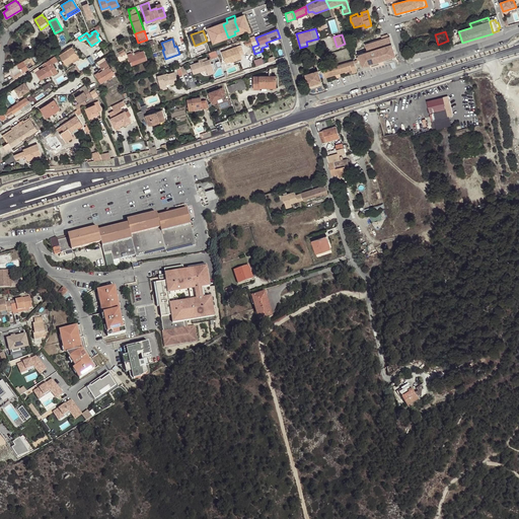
[(379,62),(396,57),(392,44),(359,55),(359,57),(360,60),(363,67),(371,64),(379,62)]
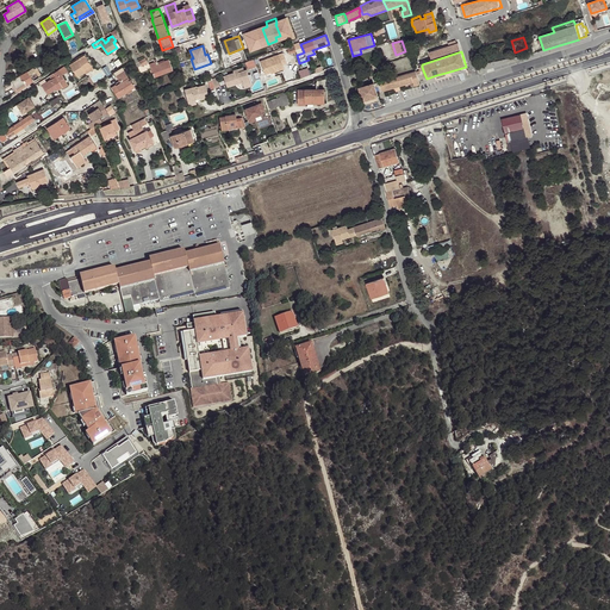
[(287,63),(284,53),(261,62),(266,75),(272,73),(274,72),(275,73),(286,68),(285,64),(287,63)]
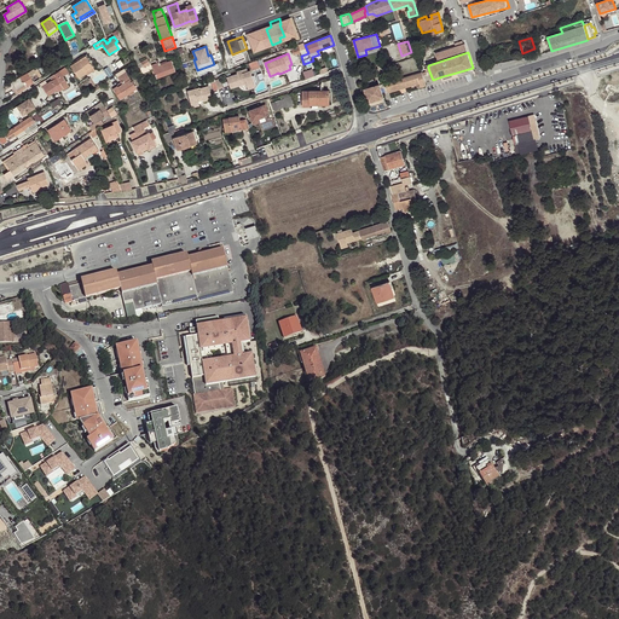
[(71,67),(79,79),(87,74),(86,73),(93,68),(86,57),(71,67)]
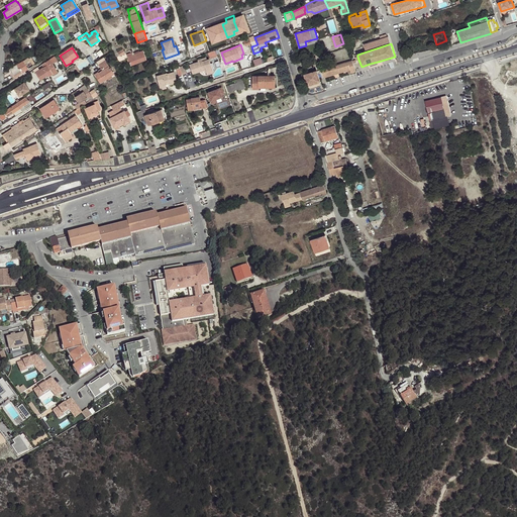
[(211,59),(218,56),(216,49),(209,53),(211,59)]
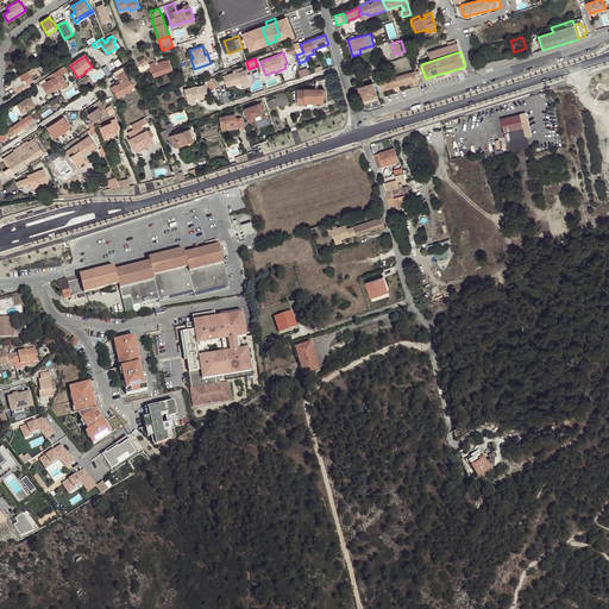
[(150,64),(154,74),(162,71),(163,74),(173,70),(169,60),(164,62),(157,64),(157,62),(156,62),(150,64)]
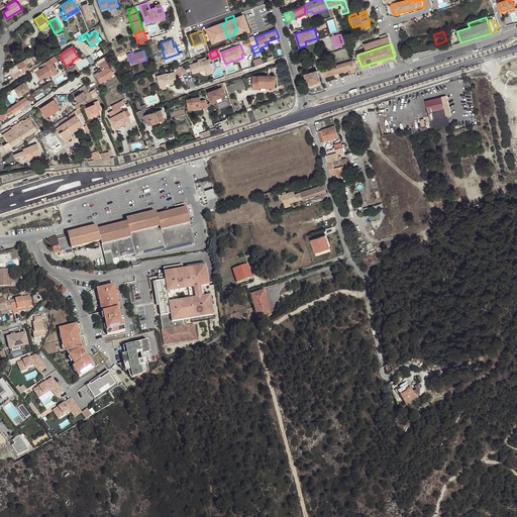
[(169,62),(184,57),(183,53),(167,59),(169,62)]
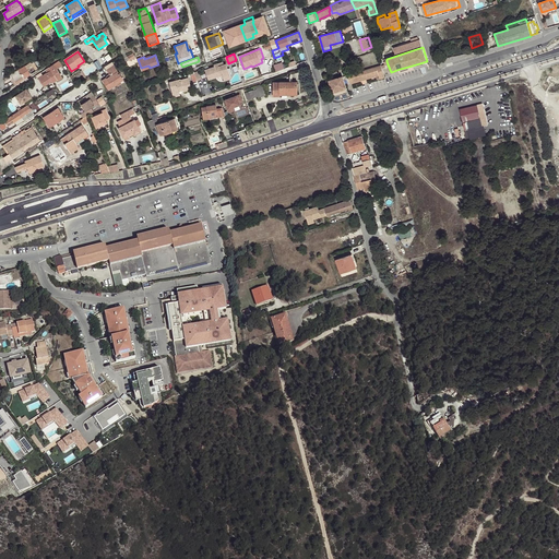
[(224,81),(230,79),(226,63),(224,64),(223,62),(214,66),(214,67),(205,70),(207,80),(217,76),(217,75),(222,73),(222,75),(224,81)]
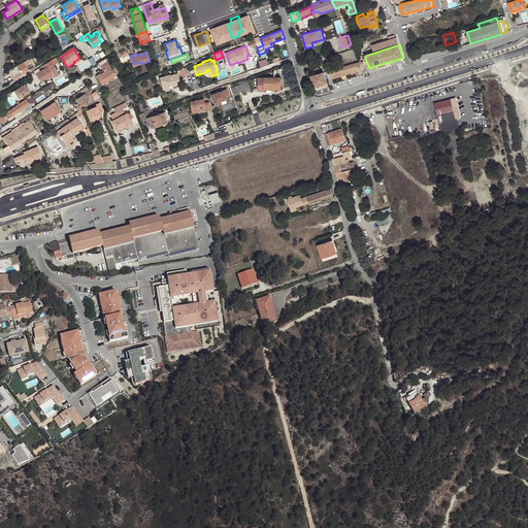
[(12,74),(15,79),(24,75),(24,74),(29,70),(27,66),(30,64),(28,60),(18,66),(10,70),(4,73),(6,79),(8,81),(12,79),(10,76),(12,74)]
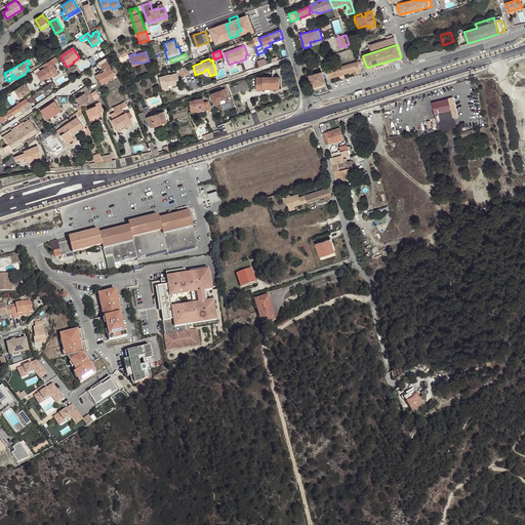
[(36,73),(41,81),(49,76),(50,77),(53,75),(50,70),(53,69),(54,68),(50,61),(46,63),(48,66),(44,68),(36,73)]
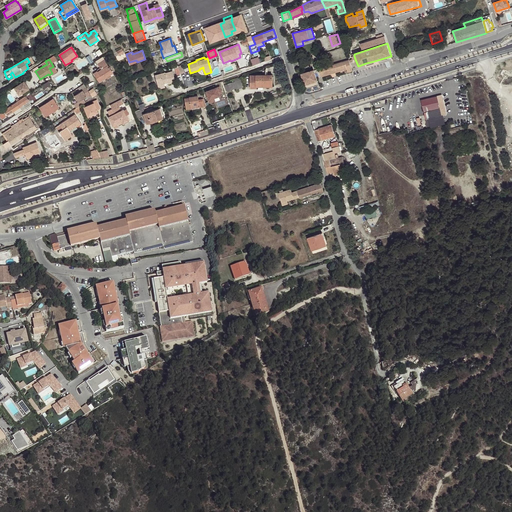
[(98,71),(94,74),(99,82),(107,77),(105,75),(112,71),(104,60),(98,64),(100,68),(101,69),(98,71)]
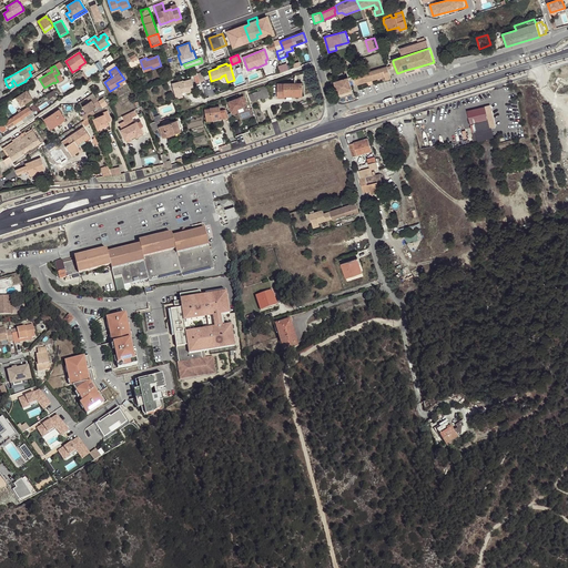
[(387,67),(372,71),(374,80),(382,78),(385,77),(386,80),(391,79),(388,69),(387,67)]
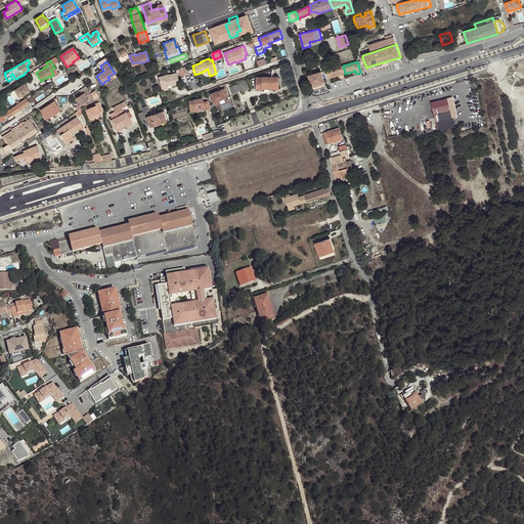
[(345,74),(343,66),(326,71),(330,79),(345,74)]
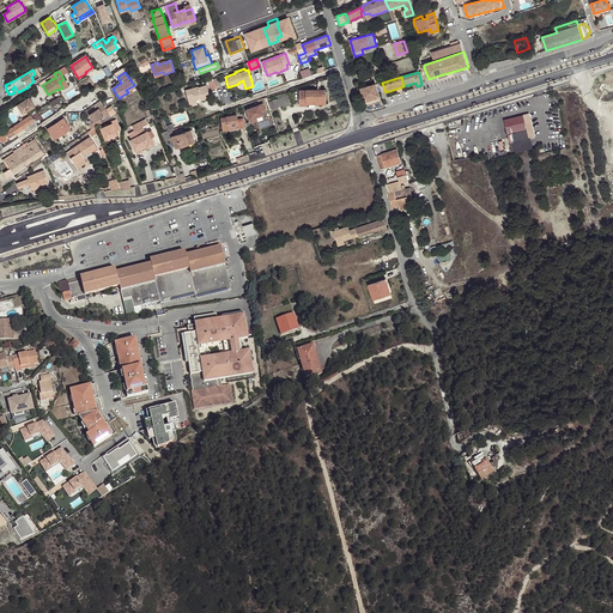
[(362,90),(358,91),(360,96),(363,95),(365,102),(364,103),(364,107),(382,102),(376,84),(360,89),(362,90)]
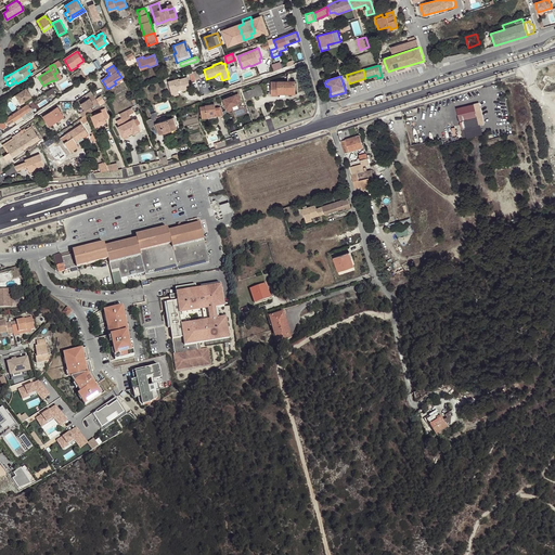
[(182,91),(190,89),(186,77),(179,79),(179,78),(168,81),(171,93),(178,92),(178,91),(177,88),(181,87),(182,89),(182,91)]
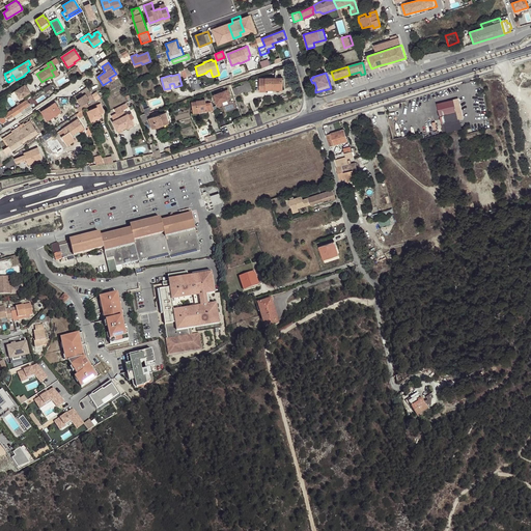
[(282,78),(260,79),(260,91),(267,91),(267,90),(283,90),(282,78)]
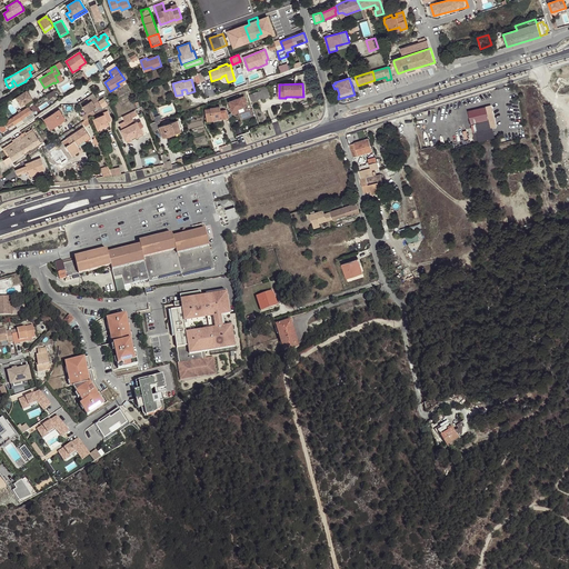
[(268,89),(260,91),(262,98),(263,99),(271,97),(268,89)]
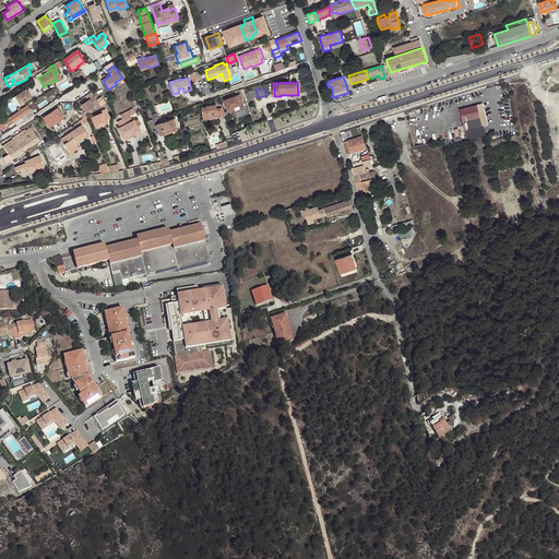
[(32,97),(27,88),(16,96),(21,104),(32,97)]
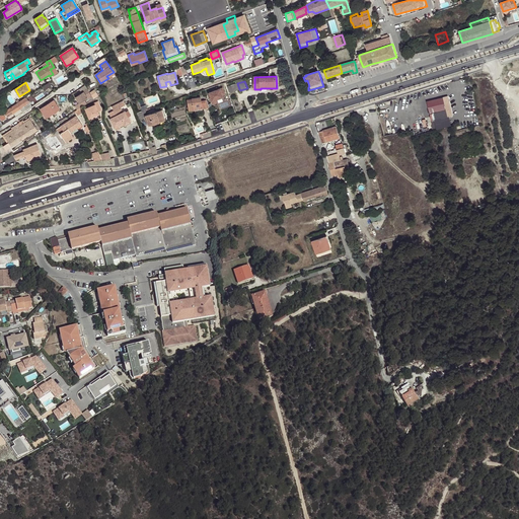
[(239,89),(237,83),(231,85),(233,91),(239,89)]
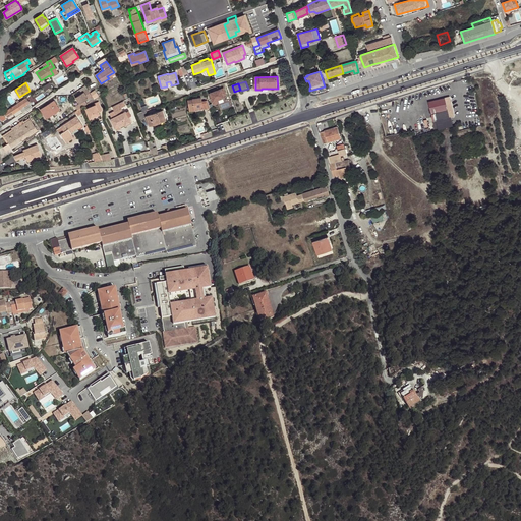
[(212,92),(215,105),(221,104),(220,99),(229,97),(226,88),(212,92)]
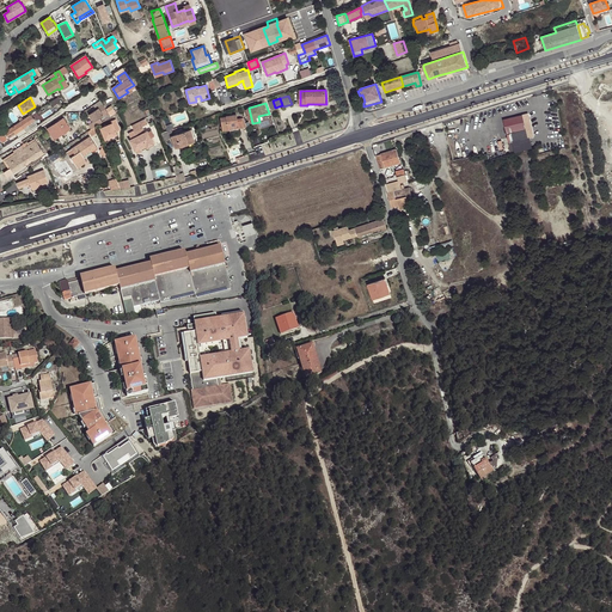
[(93,122),(96,126),(103,122),(99,117),(108,112),(105,109),(103,105),(89,115),(93,122)]
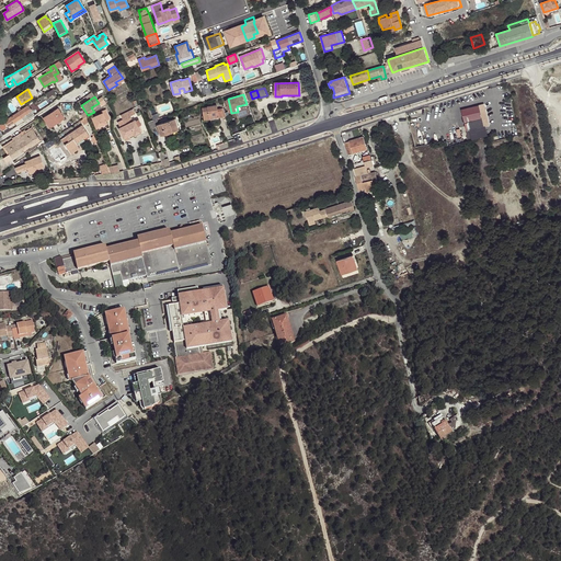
[(99,103),(101,106),(106,103),(102,96),(96,100),(99,103)]
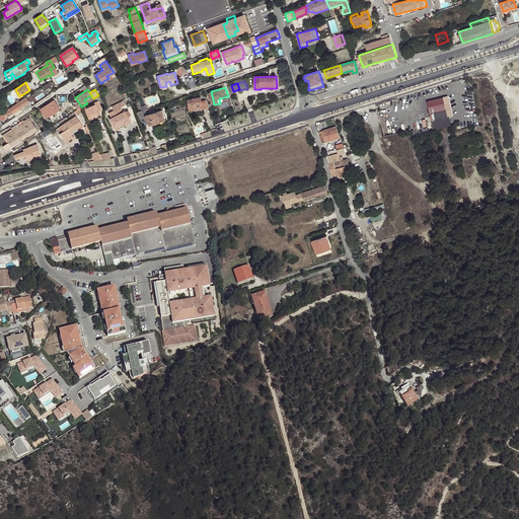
[(451,95),(443,97),(448,117),(452,116),(450,106),(453,105),(451,95)]
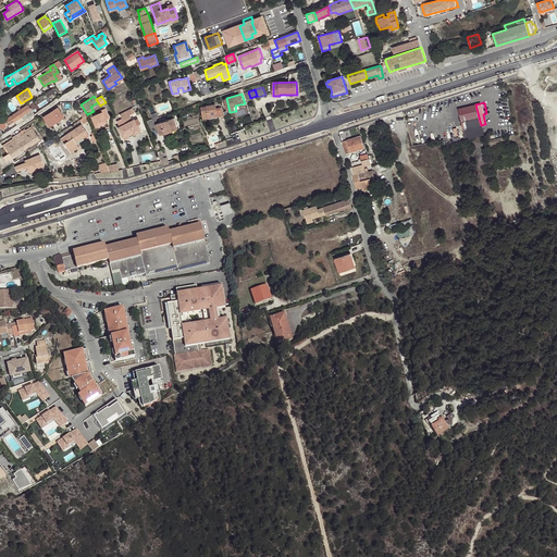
[(224,115),(222,107),(215,108),(215,103),(206,106),(200,107),(202,119),(210,118),(218,116),(224,115)]
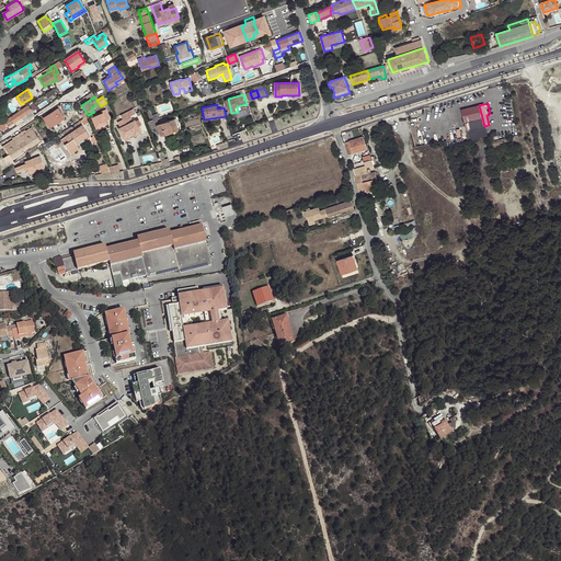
[(29,105),(0,124),(0,127),(2,130),(32,111),(29,105)]
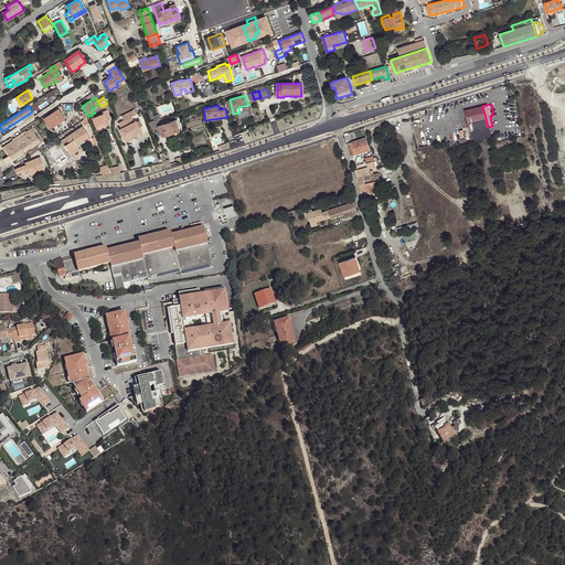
[(59,108),(43,118),(51,129),(65,119),(59,108)]
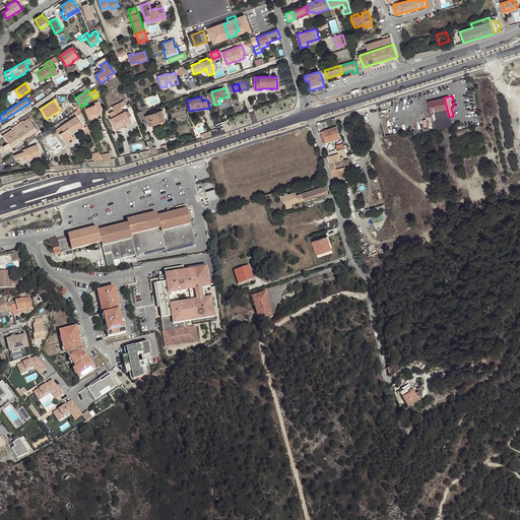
[(112,118),(110,119),(115,128),(119,125),(123,123),(125,125),(131,122),(125,111),(123,112),(121,108),(125,105),(123,101),(112,107),(114,111),(110,114),(112,118)]
